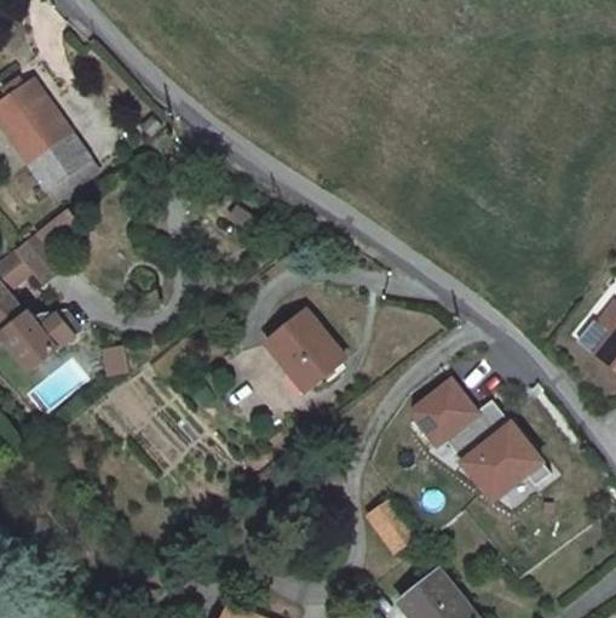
[(85,156),(28,80),(0,102),(0,127),(45,188),(85,156)]
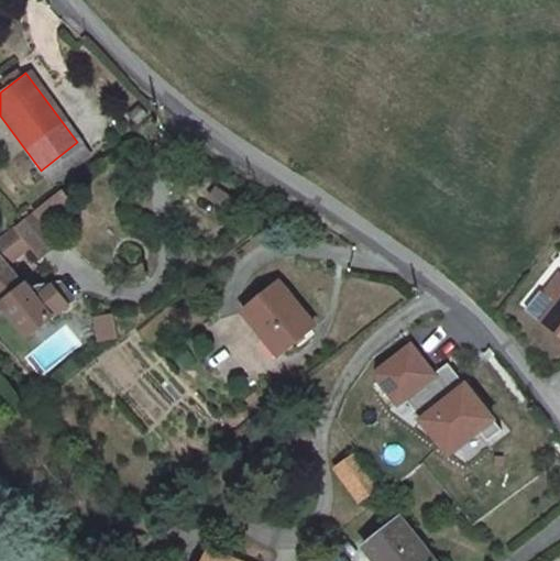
[(14,221),(0,232),(0,300),(28,333),(70,299),(55,281),(40,286),(35,282),(28,286),(22,279),(18,283),(0,261),(0,259),(26,239),(33,245),(52,230),(32,207),(14,221)]
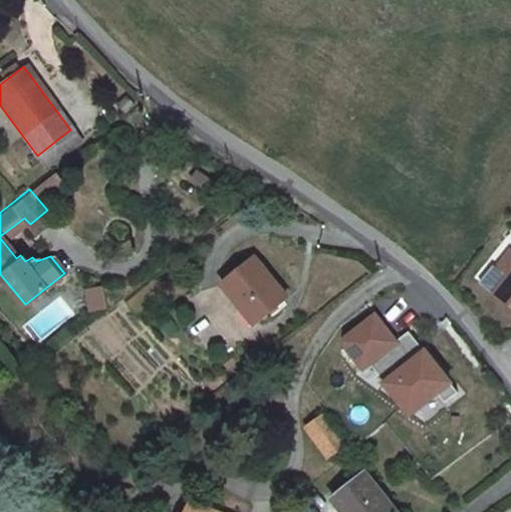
[(510,249),(509,248),(500,261),(508,268),(492,289),(510,304),(510,249)]
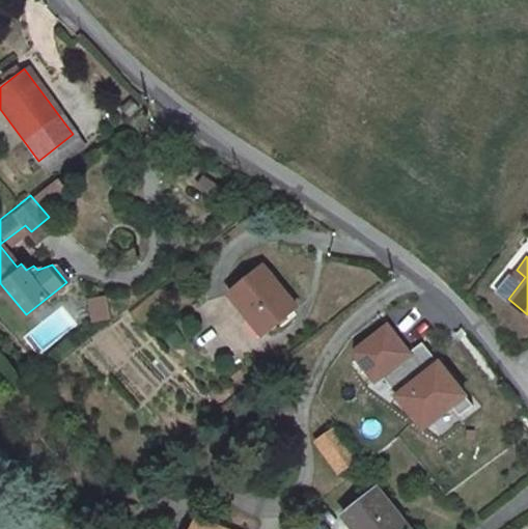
[(296,307),(268,263),(230,289),(259,332),(296,307)]
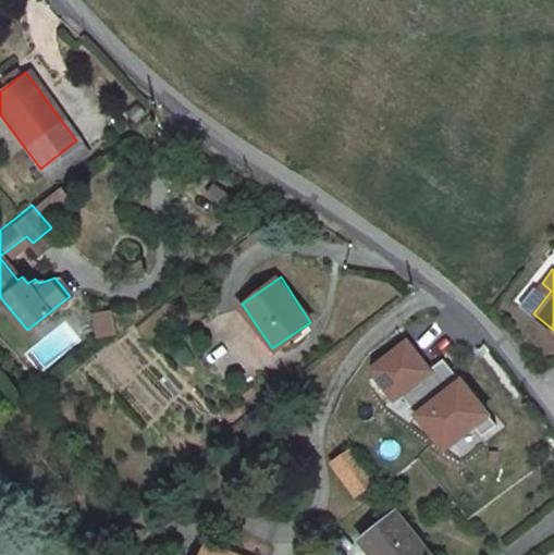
[(533,313),(551,291),(542,283),(541,282),(521,304),(533,313)]
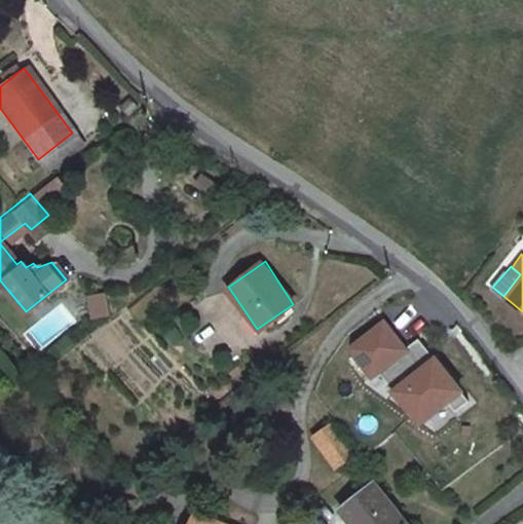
[(103,292),(87,295),(92,315),(108,311),(103,292)]
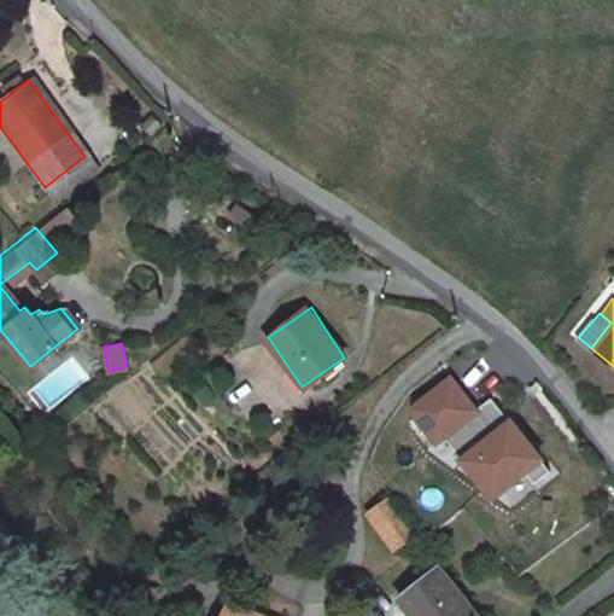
[(449,377),(415,405),(414,413),(436,440),(443,435),(492,495),(525,470),(533,481),(549,469),(509,420),(502,426),(483,401),(474,408),(449,377)]
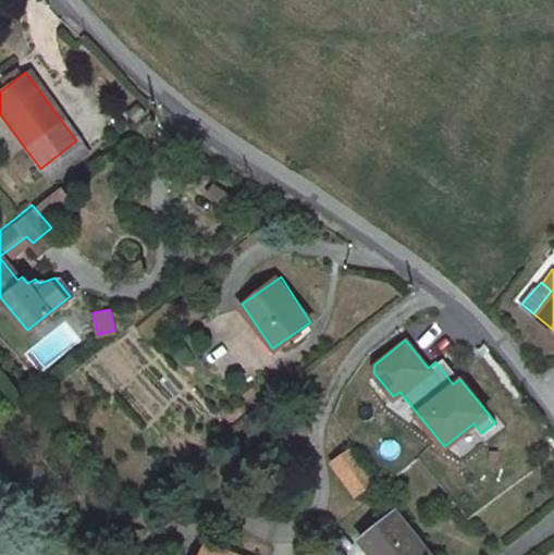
[(442,356),(435,361),(453,384),(459,379),(442,356)]
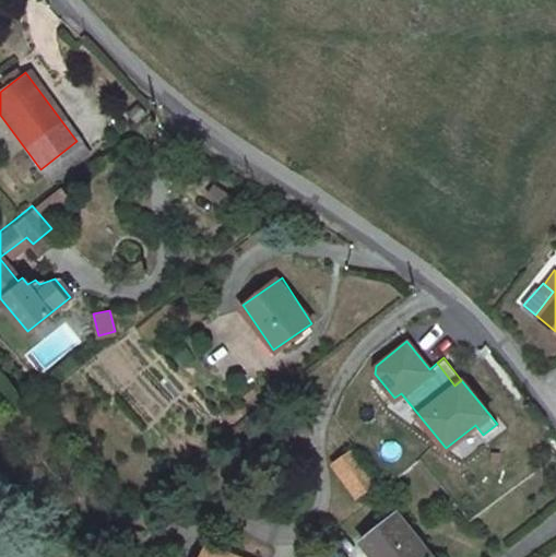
[(345,486),(364,472),(346,451),(329,465),(345,486)]
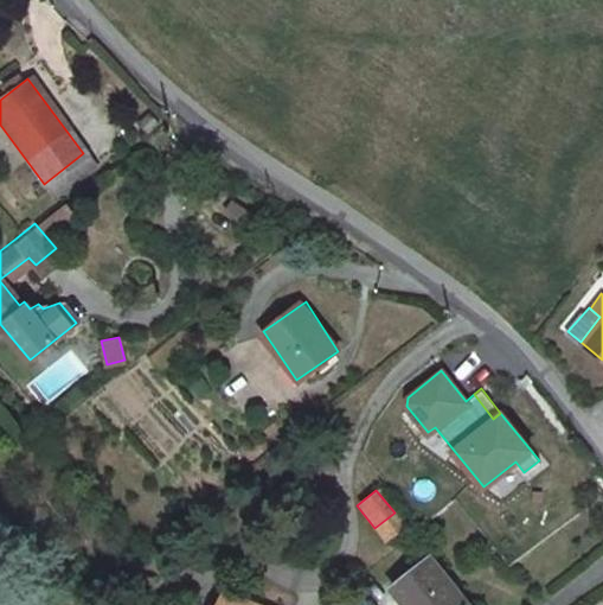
[(479,604),(434,552),(397,584),(415,604),(479,604)]
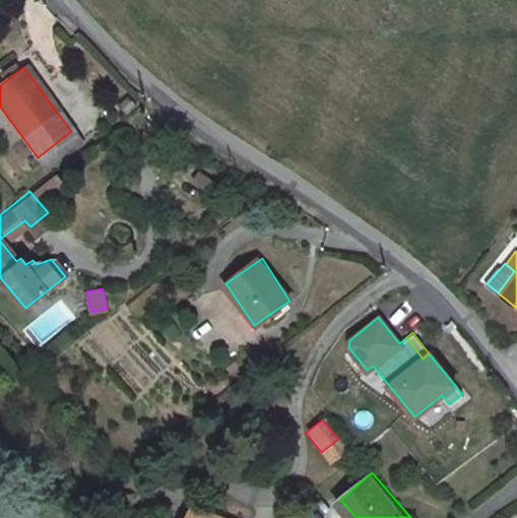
[(224,517),(192,502),(184,517),(224,517)]
